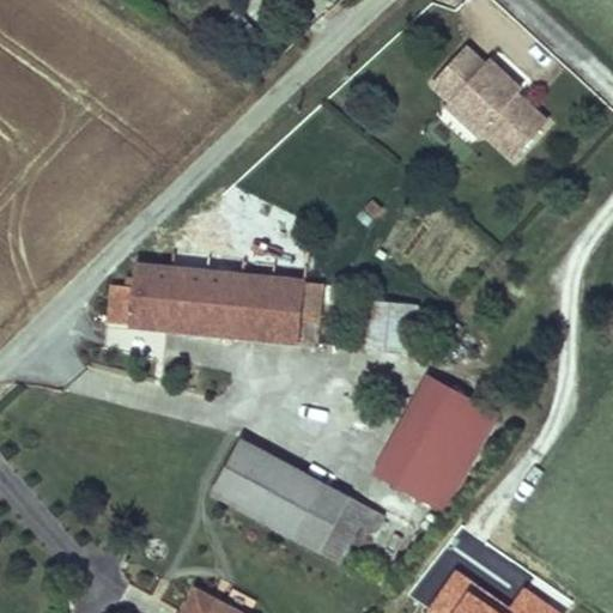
[(516,162),(550,127),(520,98),(523,93),(492,64),(487,68),(469,50),(436,85),(454,102),(450,107),(483,137),(486,133),(516,162)]
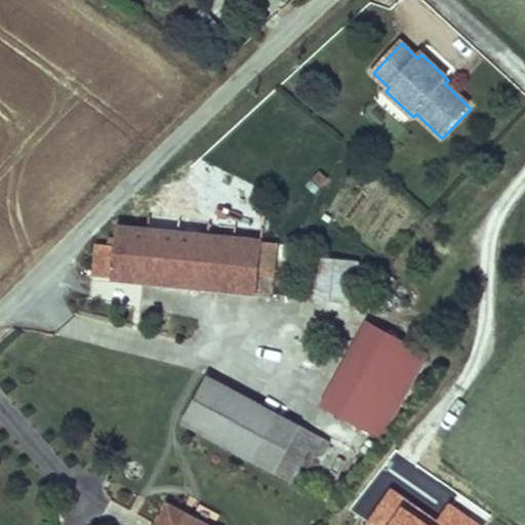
[(278,237),(118,225),(117,243),(98,243),(94,277),(274,291),(278,237)]
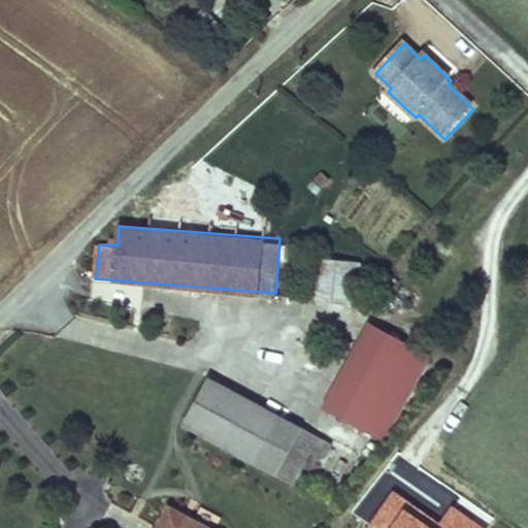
[(363,256),(317,252),(312,297),(360,301),(363,256)]
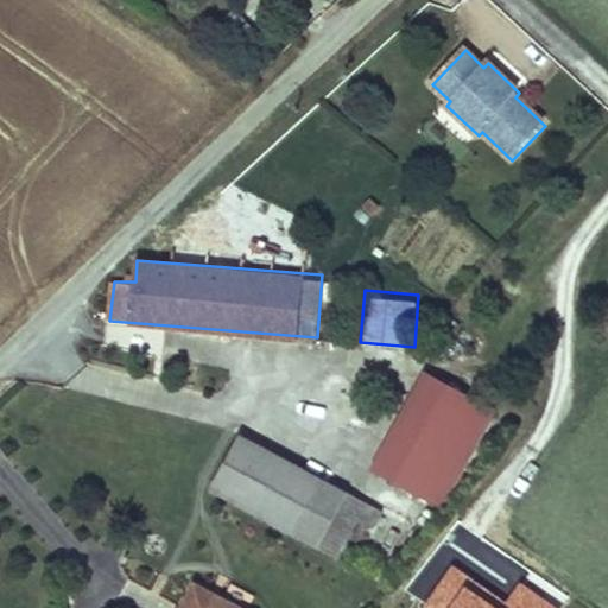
[(504,405),(439,372),(388,469),(453,504),(504,405)]
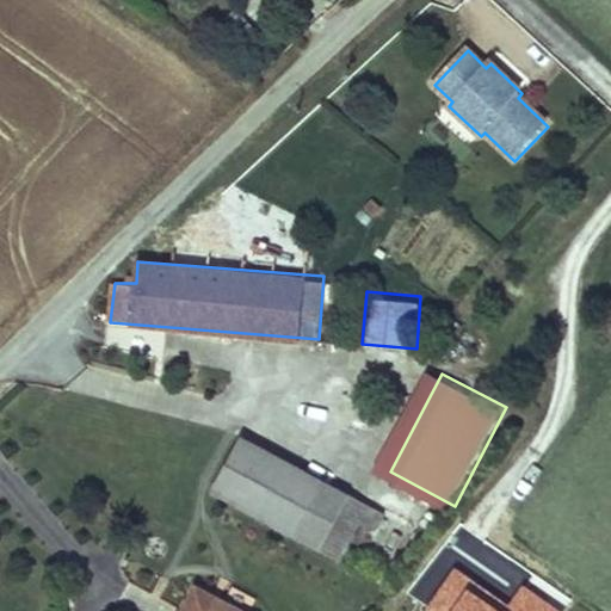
[(389,505),(245,439),(215,504),(360,569),(389,505)]
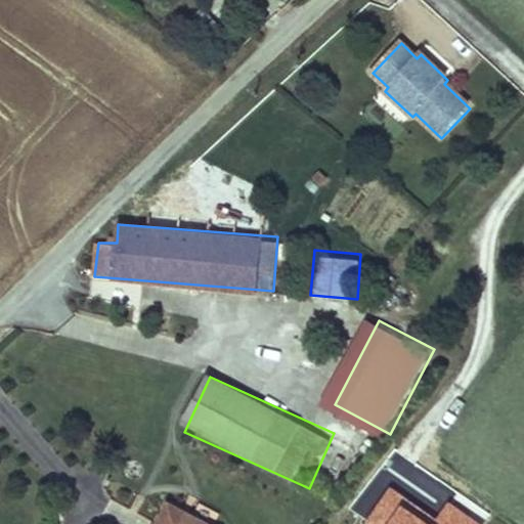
[(361,523),(481,523),(482,523),(445,498),(433,518),(386,487),(361,523)]
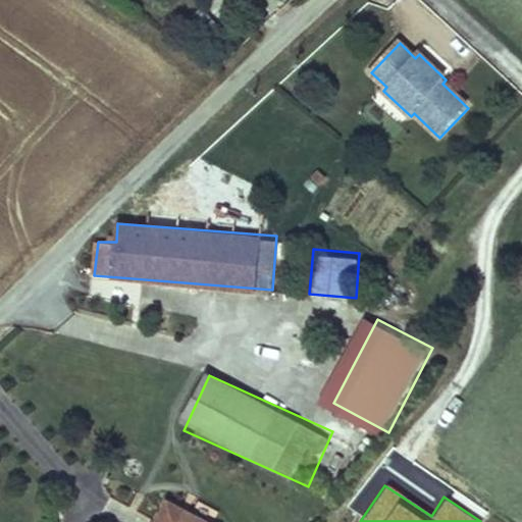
[(197,521),(167,507),(159,521),(197,521)]
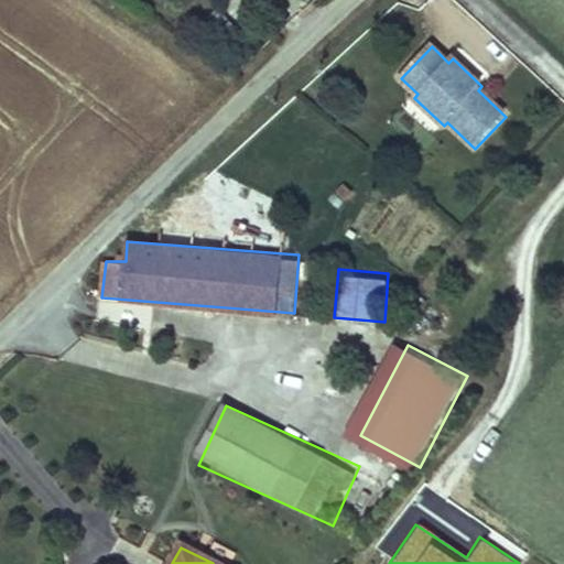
All buildings are outlined.
